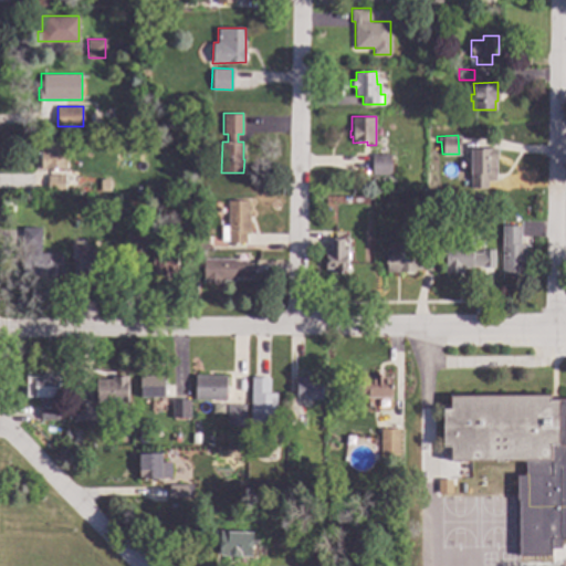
[(66,168),(46,168),(46,169),(41,169),(41,157),(38,157),(38,150),(40,150),(40,149),(42,149),(42,140),(66,140),(66,168)]
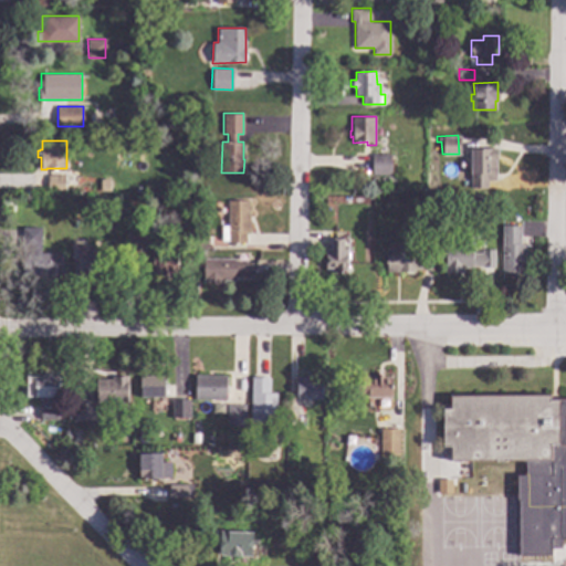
[(498,159),(495,159),(495,179),(488,179),(488,187),(471,188),(471,167),(469,167),(469,157),(470,157),(470,148),(498,148),(498,159)]
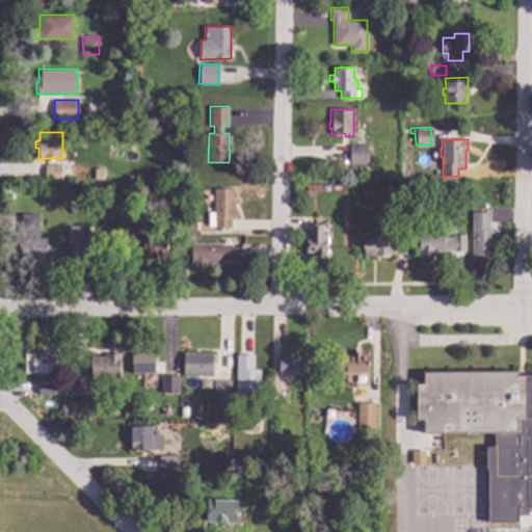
[(368,164),(349,164),(349,144),(367,144),(368,164)]
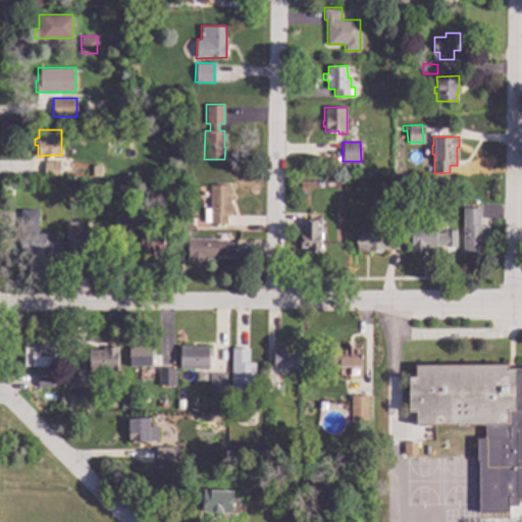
[(59,176),(44,176),(44,161),(59,161),(59,176)]
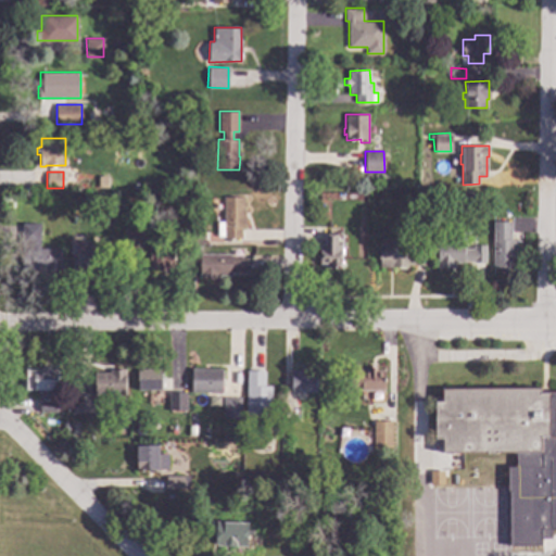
[(472,200),(462,200),(463,190),(472,191),(472,200)]
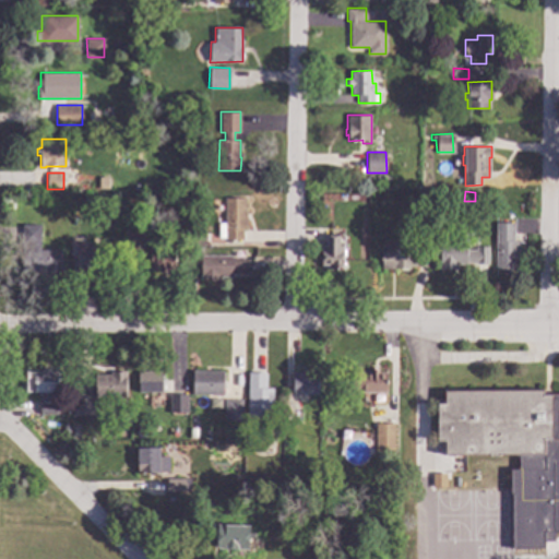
[(245,212),(246,212),(247,228),(242,228),(242,239),(225,239),(225,238),(218,238),(218,223),(225,223),(225,198),(245,198),(245,212)]
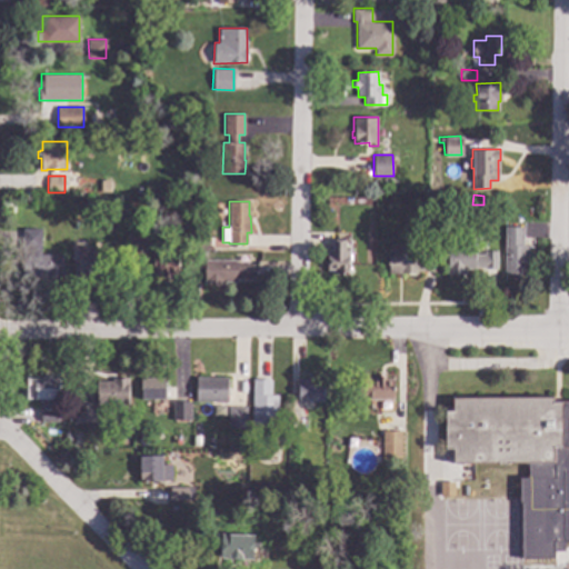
[(522,245),(526,245),(526,247),(528,247),(528,257),(526,257),(526,273),(503,273),(505,227),(522,227),(522,245)]
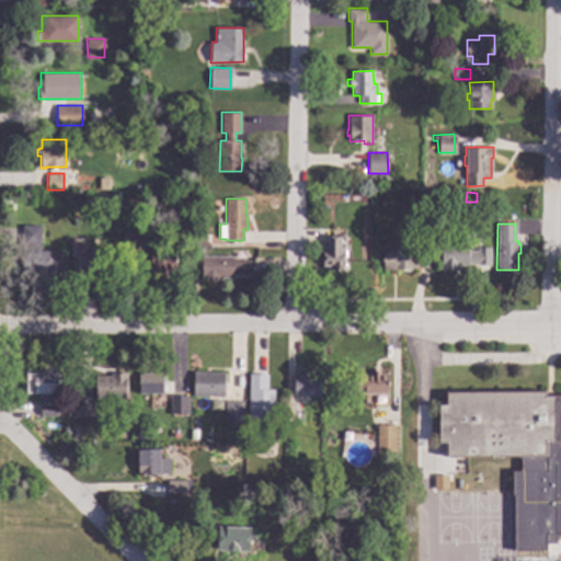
[(41,250),(61,250),(60,274),(45,274),(44,271),(22,270),(22,266),(21,265),(22,225),(42,225),(41,250)]
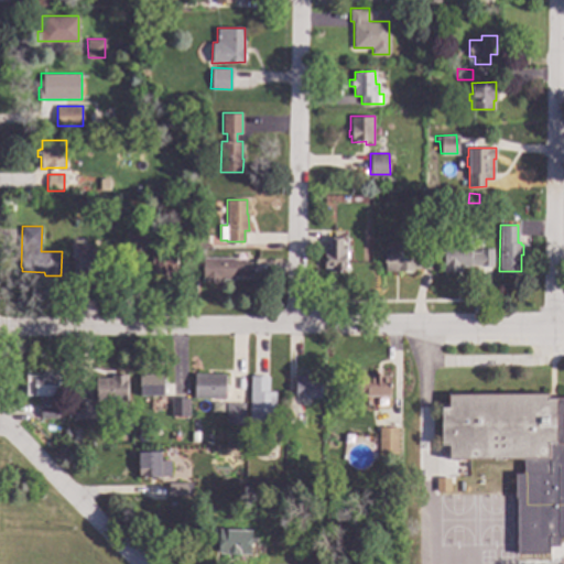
[(143,251),(125,250),(126,234),(144,234),(143,251)]
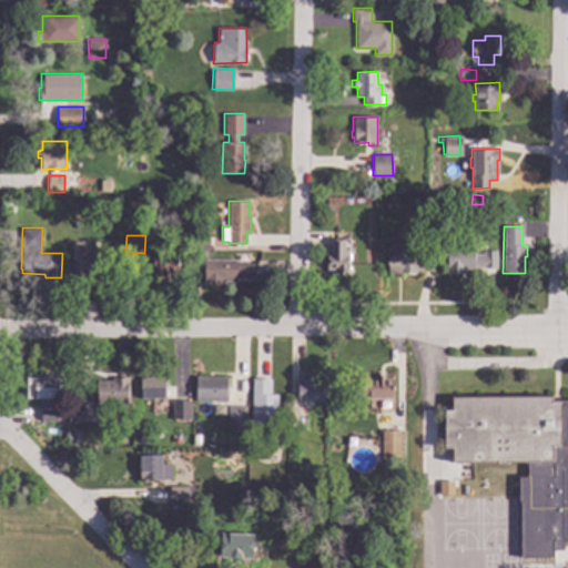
[(348,273),(332,273),(332,269),(325,269),(326,249),(332,249),(332,239),(348,239),(348,273)]
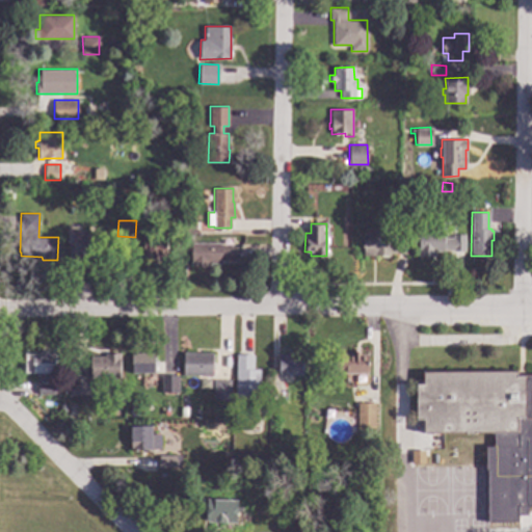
[(391,240),(395,240),(395,237),(407,237),(407,254),(389,254),(389,255),(388,255),(388,257),(380,257),(380,255),(364,255),(364,229),(379,229),(379,227),(392,227),(391,240)]
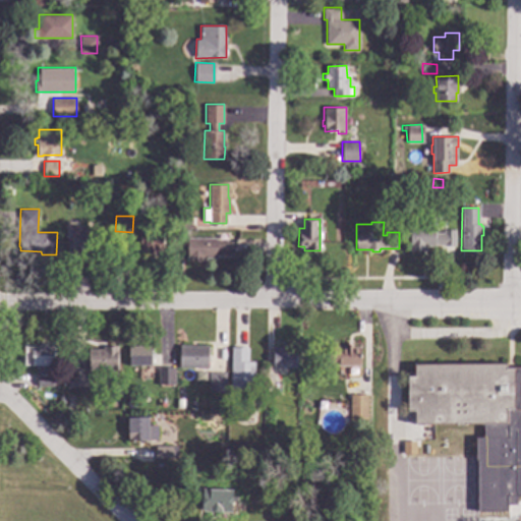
[(435,225),(435,232),(444,232),(444,229),(456,230),(455,245),(444,245),(444,244),(435,243),(435,246),(425,245),(425,250),(409,250),(409,224),(435,225)]
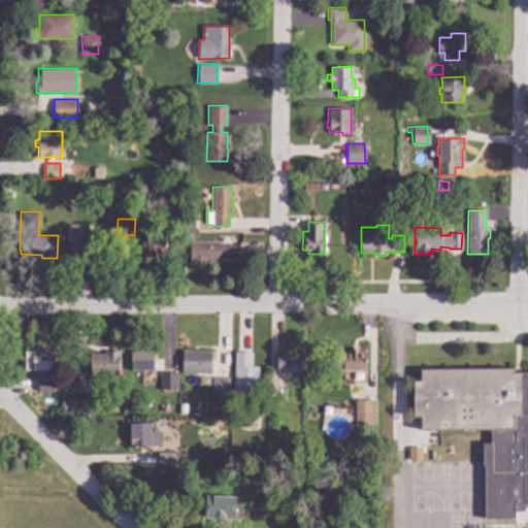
[(86,238),(105,238),(105,258),(80,258),(80,255),(71,255),(71,238),(74,238),(74,229),(86,228),(86,238)]
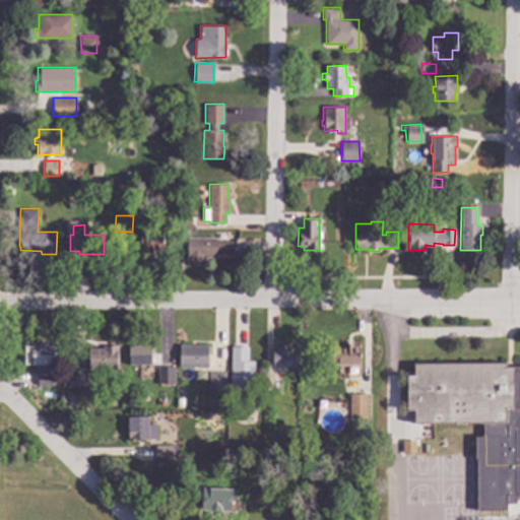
[(163,250),(154,250),(154,253),(148,253),(148,250),(140,250),(140,231),(163,230),(163,250)]
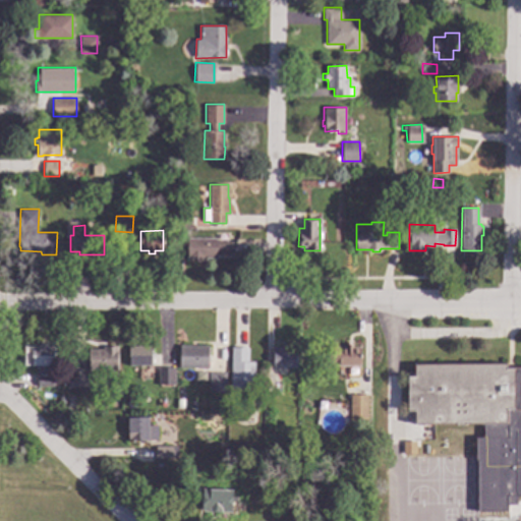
[(216,241),(234,241),(233,253),(216,253),(216,256),(187,256),(187,237),(216,237),(216,241)]
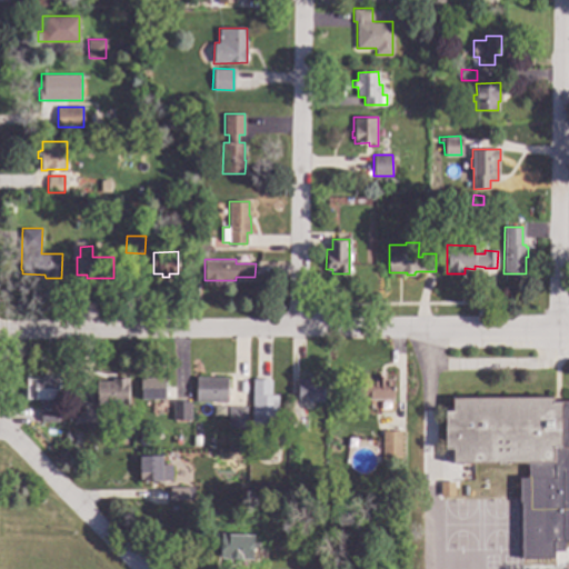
[(50,378),(58,378),(58,399),(26,399),(26,378),(42,378),(42,375),(50,375),(50,378)]
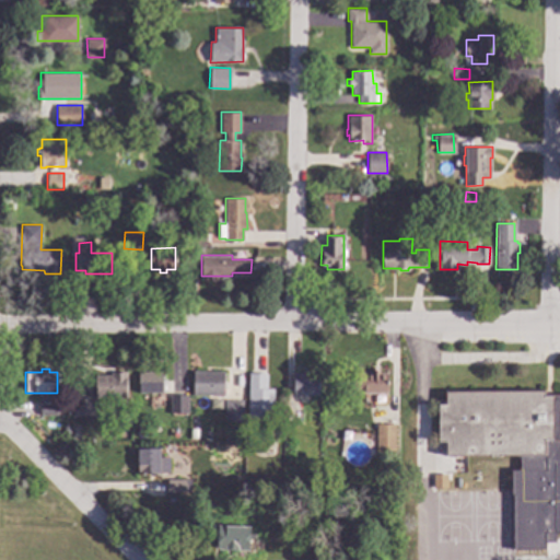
[(310,370),(310,375),(319,375),(319,395),(310,394),(310,401),(301,400),(300,419),(284,418),(286,398),(293,399),(294,395),(292,395),(293,369),(310,370)]
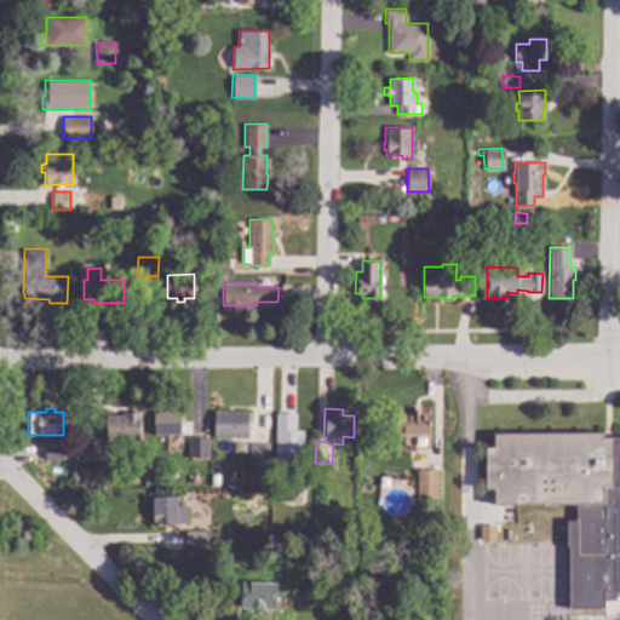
[(248,437),(213,437),(213,409),(248,411),(248,437)]
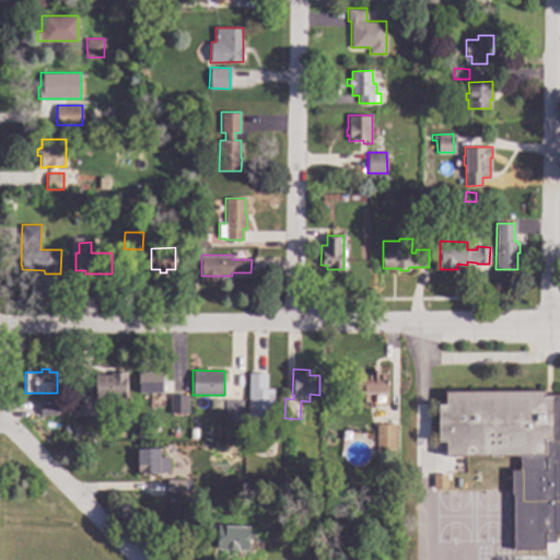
[(378,373),(388,373),(387,394),(352,393),(353,372),(372,372),(372,370),(378,370),(378,373)]
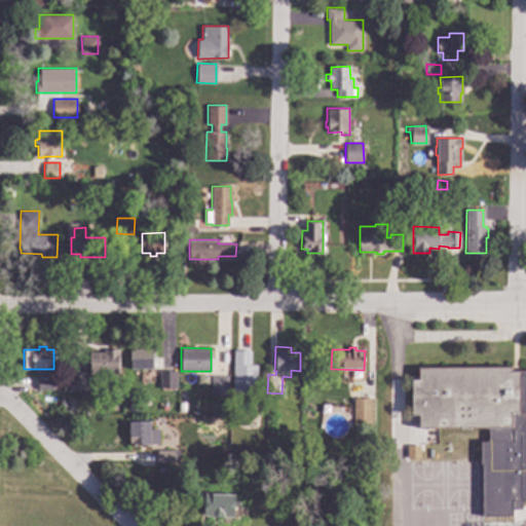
[(153,370),(129,370),(129,348),(153,348),(153,370)]
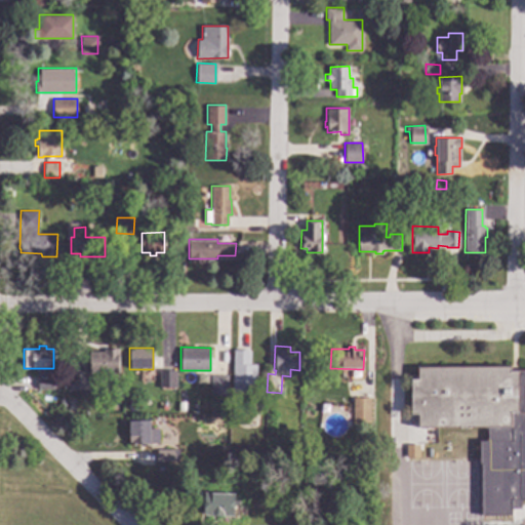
[(118,372),(99,372),(99,390),(71,390),(71,372),(89,372),(88,352),(104,352),(104,349),(118,349),(118,372)]
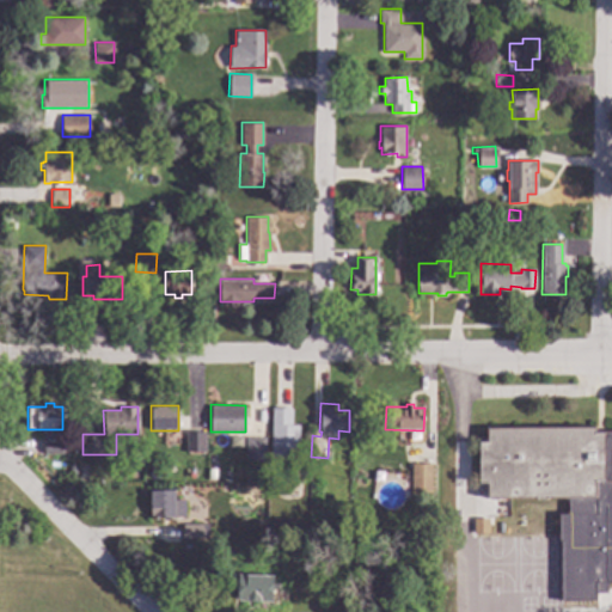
[(291,424),(299,424),(298,463),(270,463),(271,407),(292,408),(291,424)]
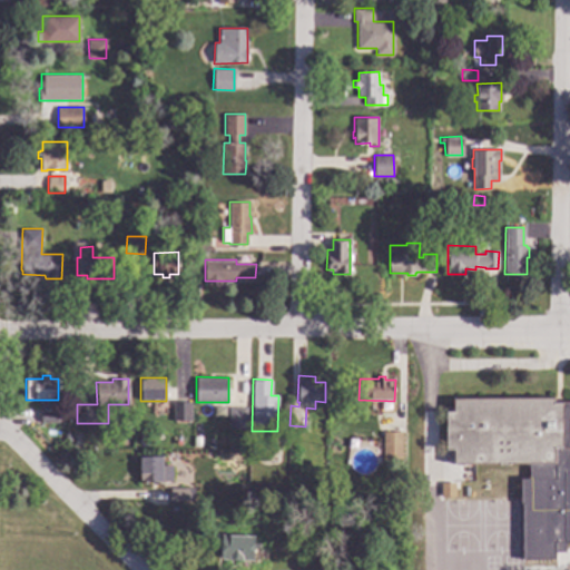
[(569,542),(563,542),(563,552),(553,552),(553,559),(520,559),(520,504),(519,504),(519,498),(519,479),(527,479),(527,463),(453,464),(453,450),(445,450),(445,411),(453,411),(453,397),(553,397),(553,402),(557,402),(561,402),(561,401),(569,401),(569,542)]
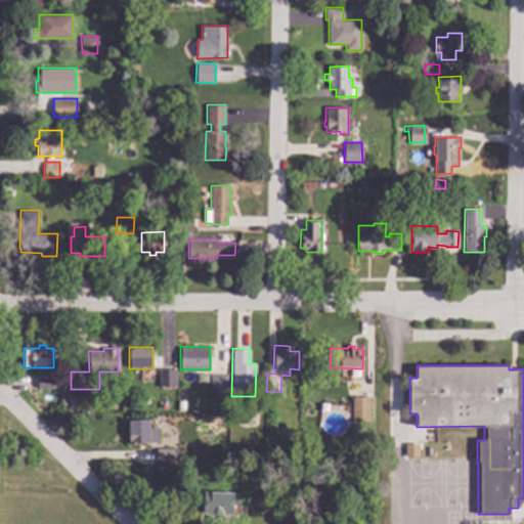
[(175,387),(159,387),(159,368),(175,368),(175,387)]
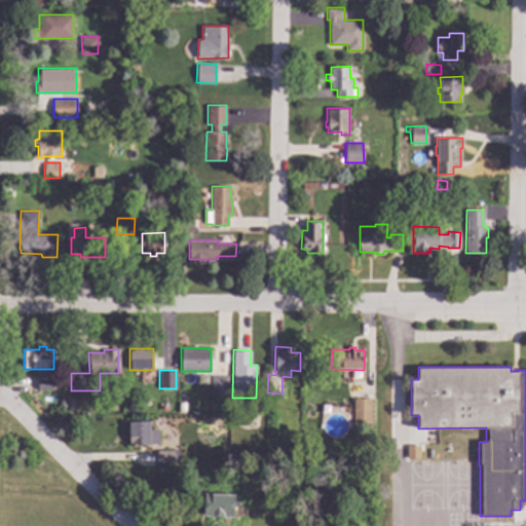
[(212,375),(228,375),(227,396),(211,396),(212,375)]
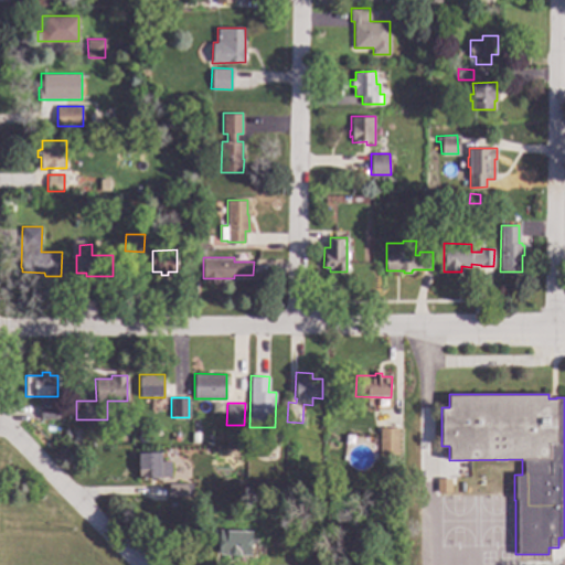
[(57,418),(40,418),(40,406),(57,407),(57,418)]
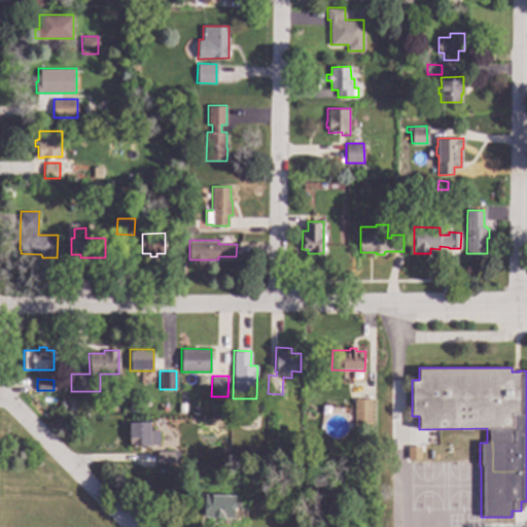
[(372,415),(354,415),(354,398),(372,399),(372,415)]
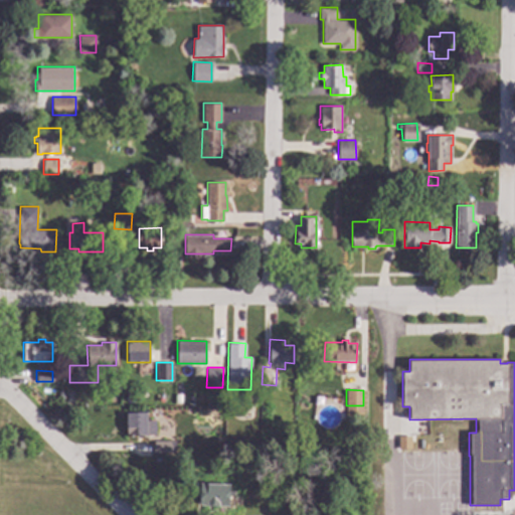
[(147,418),(155,418),(156,434),(147,434),(147,435),(126,435),(126,411),(147,411),(147,418)]
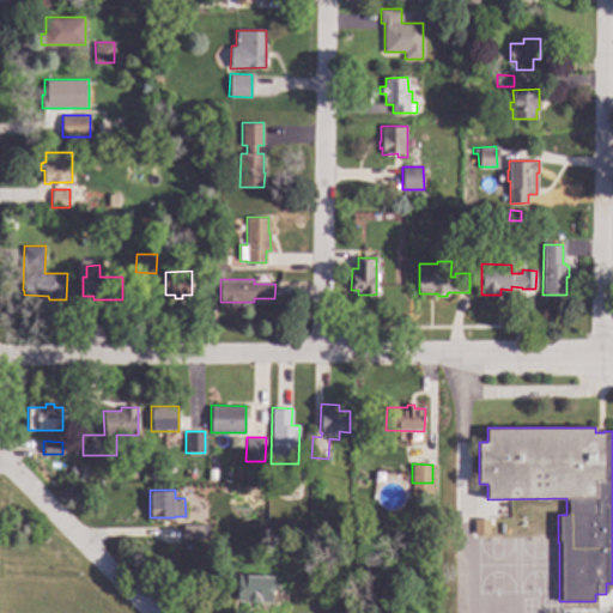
[(472,520),(487,520),(487,534),(472,534),(472,520)]
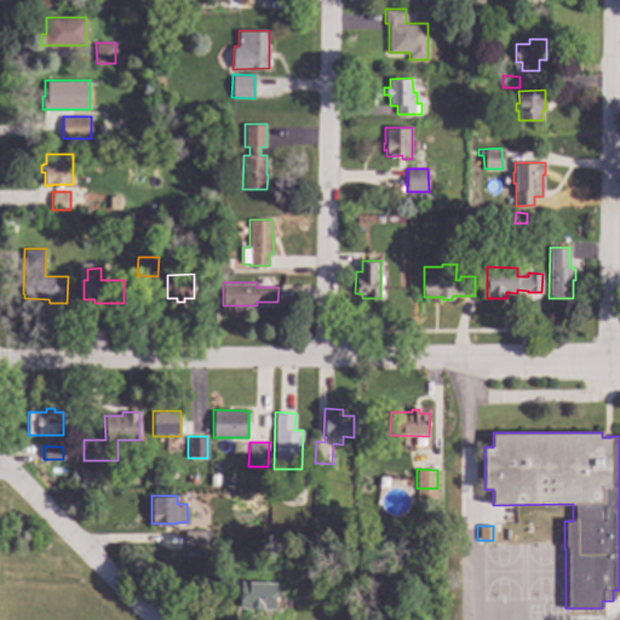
[(211,530),(211,545),(184,545),(185,529),(211,530)]
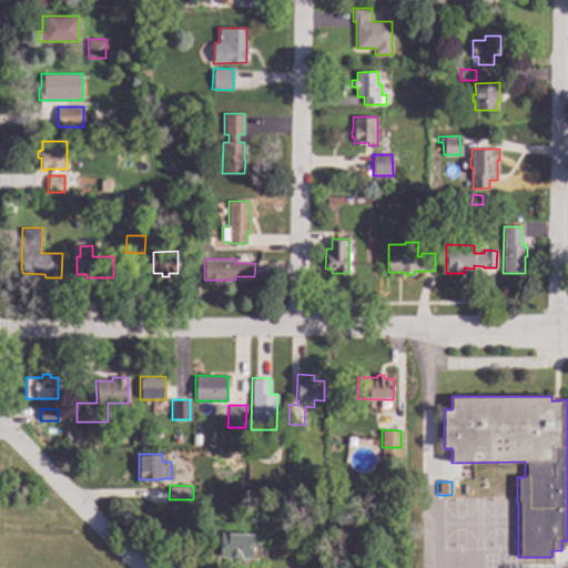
[(338,499),(331,499),(330,490),(337,490),(338,499)]
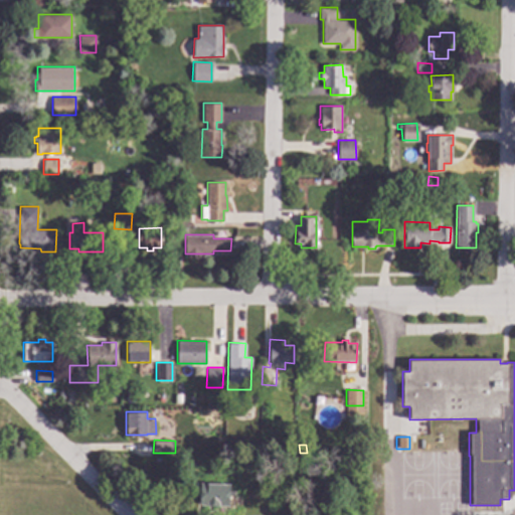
[(229,484),(228,488),(241,489),(240,503),(228,503),(228,506),(199,504),(200,493),(195,493),(195,483),(229,484)]
